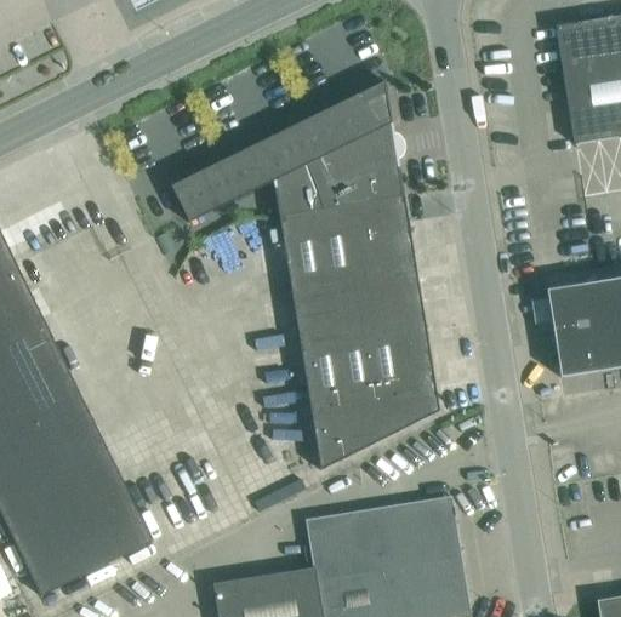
[(620,133),(620,13),(556,24),(574,142),(620,133)]
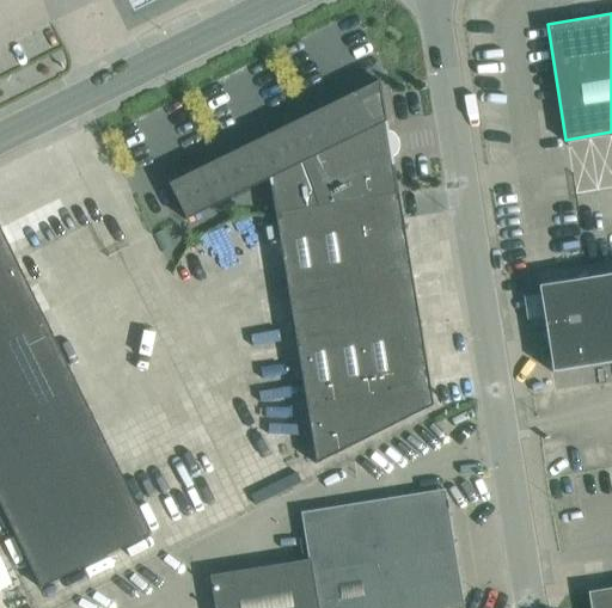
[(432,403),(379,80),(170,183),(185,216),(269,174),(316,461),(432,403)]
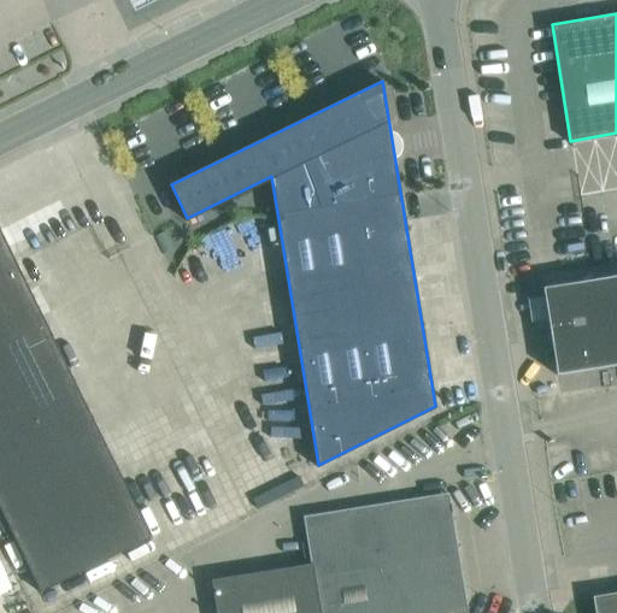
[(0,506),(41,589),(151,535),(0,229),(0,506)]
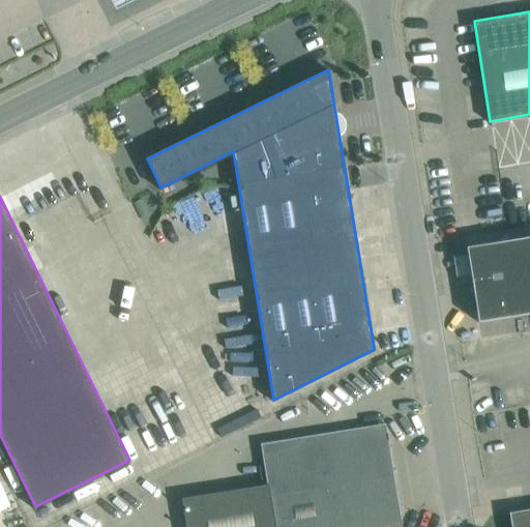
[(478,320),(529,311),(529,236),(467,246),(478,320)]
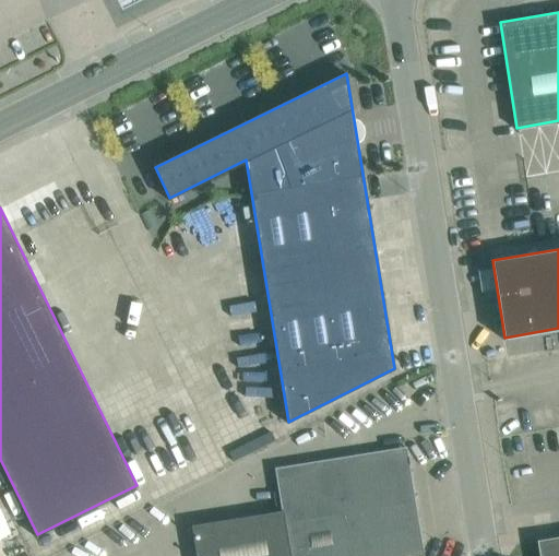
[(195,555),(415,555),(424,555),(406,446),(275,466),(282,509),(191,524),(195,555)]
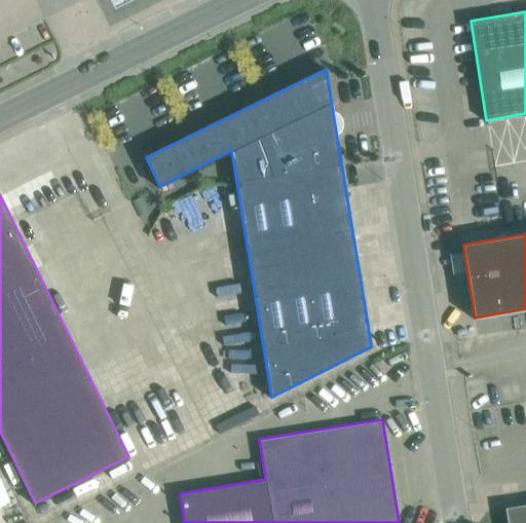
[(525,522),(525,503),(504,508),(506,522),(525,522)]
